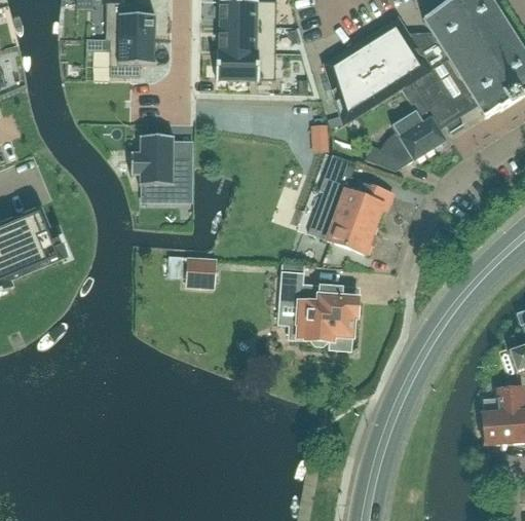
[(220,0),(219,26),(275,27),(276,0),(257,0),(220,0)]
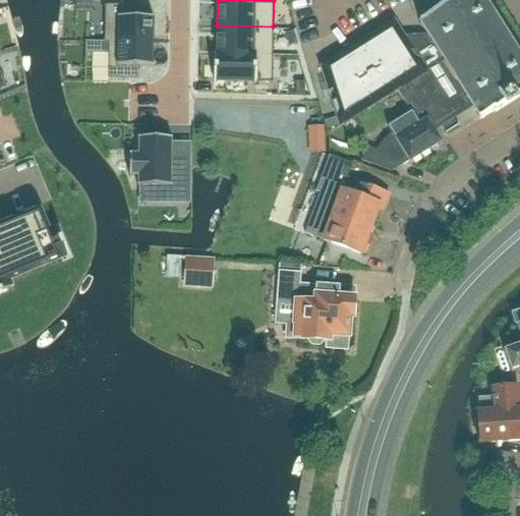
[(384,22),(355,40),(320,62),(338,119),(340,124),(397,88),(410,109),(418,121),(426,116),(435,129),(443,124),(445,128),(456,120),(454,117),(473,105),(479,114),(494,106),(495,107),(519,91),(519,55),(484,0),(449,0),(419,19),(422,23),(427,31),(409,32),(404,33),(394,16),(384,22)]
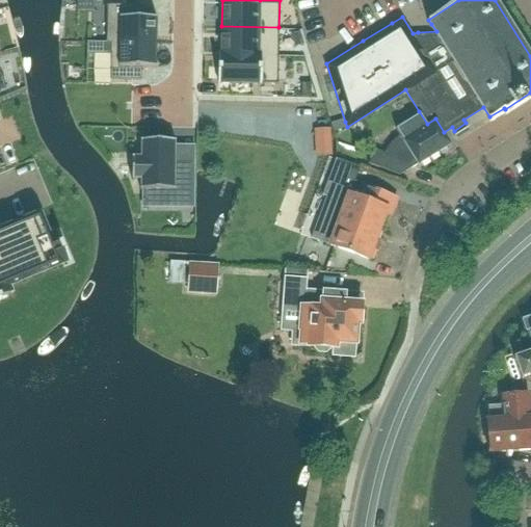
[(106,38),(106,40),(110,40),(110,38),(157,40),(157,15),(142,15),(142,2),(107,2),(106,38)]
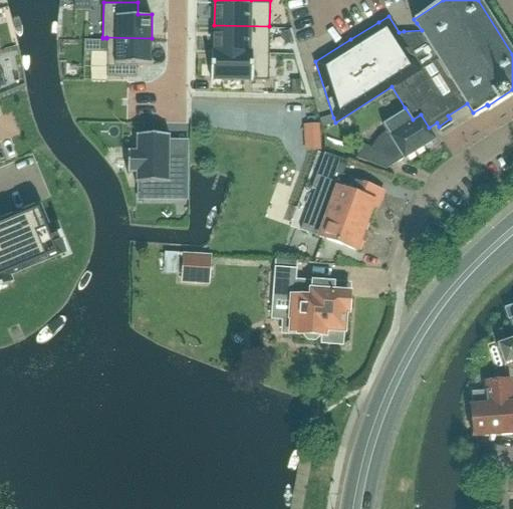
[(214,49),(214,50),(269,51),(269,26),(214,25),(214,49)]
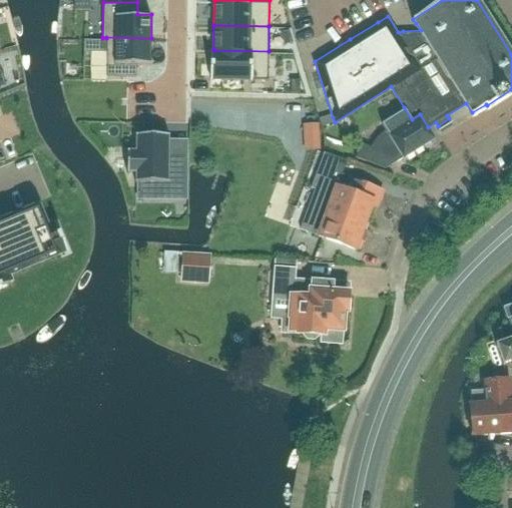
[(289,27),(281,30),(285,42),(293,39),(289,27)]
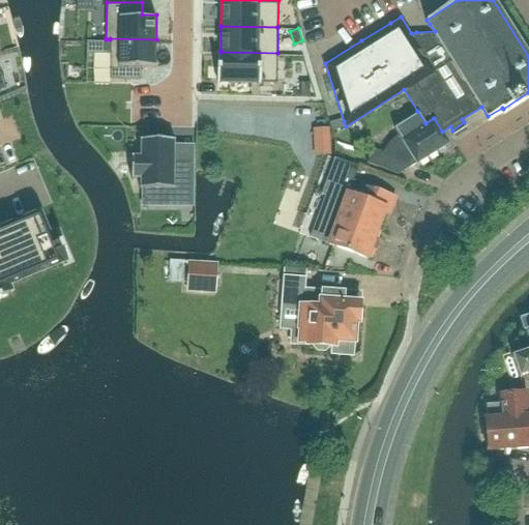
[(88,38),(88,49),(104,49),(104,38),(88,38)]
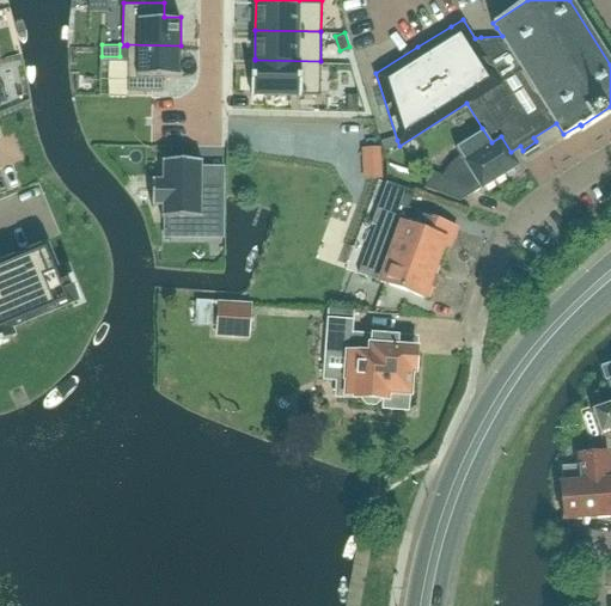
[(127,56),(127,89),(163,89),(163,74),(181,74),(181,46),(127,44),(127,46),(127,56)]
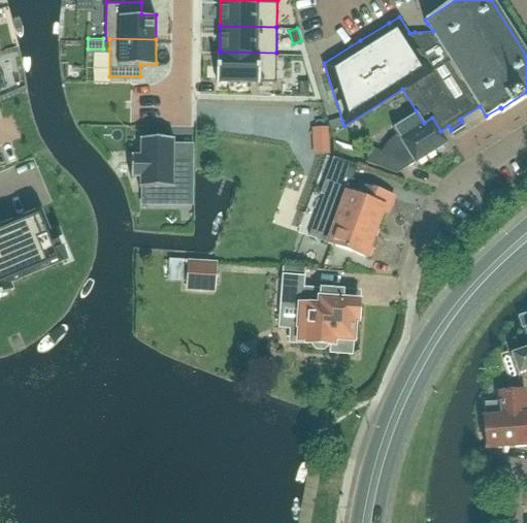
[(217,52),(217,79),(259,79),(275,79),(276,53),(220,52),(220,51),(217,51),(217,52)]
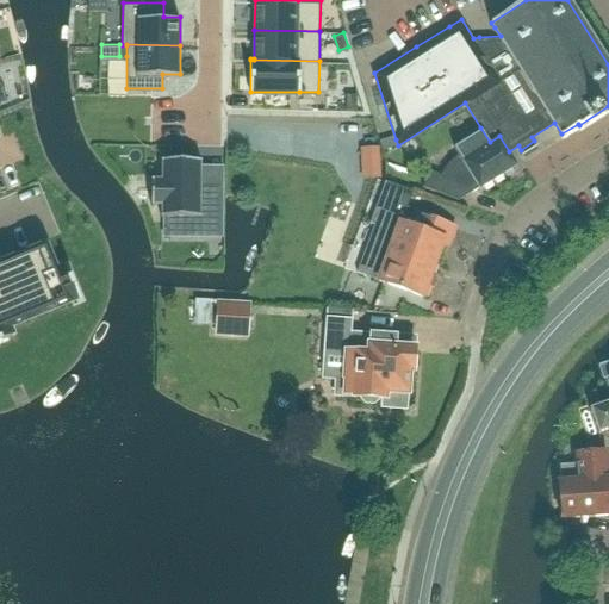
[(347,92),(346,106),(356,107),(356,92),(347,92)]
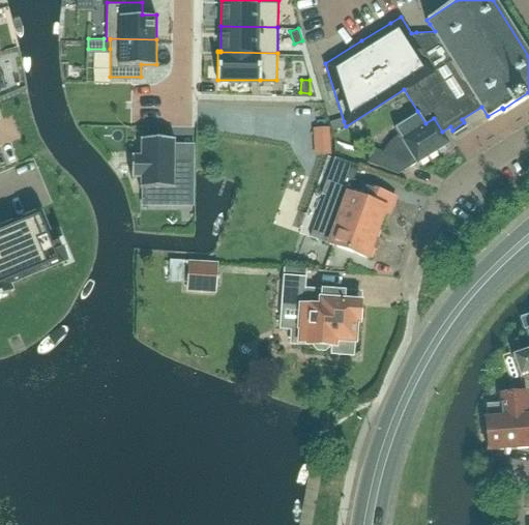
[(449,142),(442,132),(434,118),(425,123),(417,111),(405,118),(408,126),(399,130),(393,136),(388,142),(383,150),(373,147),(368,161),(378,165),(383,153),(407,163),(412,161),(415,158),(417,163),(449,142)]
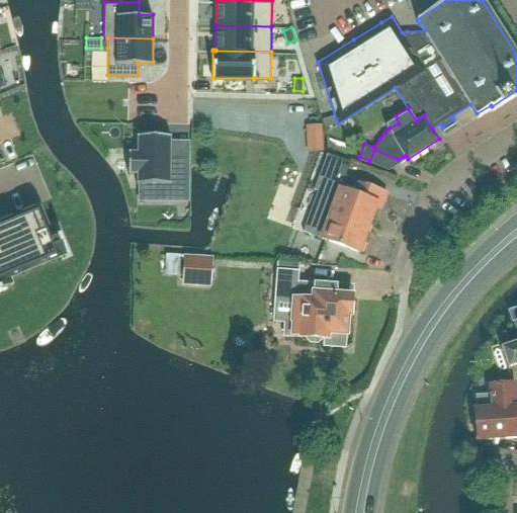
[(321,122),(307,123),(308,148),(322,147),(321,122)]
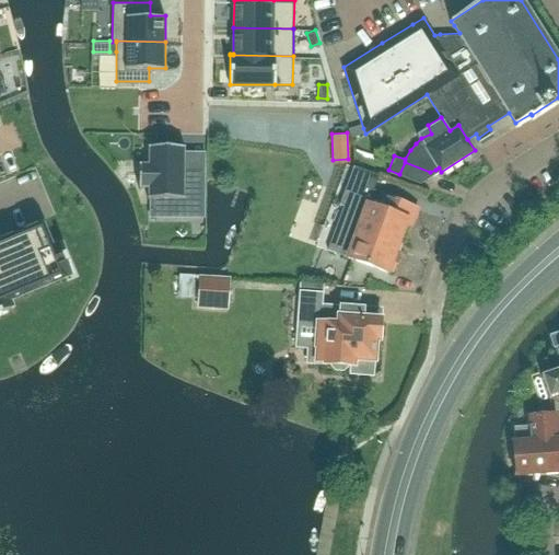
[(139,163),(139,185),(149,185),(149,197),(150,197),(174,197),(174,210),(200,210),(201,173),(191,173),(191,166),(184,166),(184,149),(184,145),(149,145),(149,163),(139,163)]
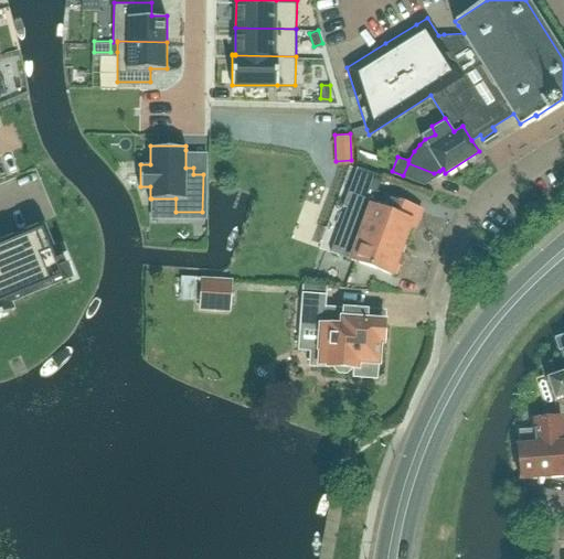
[(374,191),(380,179),(381,174),(357,164),(355,170),(348,189),(342,204),(350,206),(333,250),(351,257),(389,270),(390,267),(394,269),(400,255),(395,253),(407,221),(413,223),(419,206),(385,194),(385,195),(374,191)]
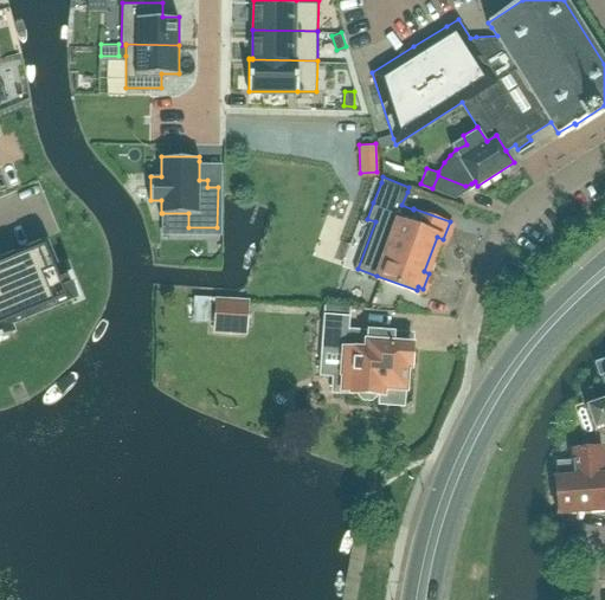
[(0,326),(10,322),(69,297),(56,265),(46,242),(0,259),(0,326)]
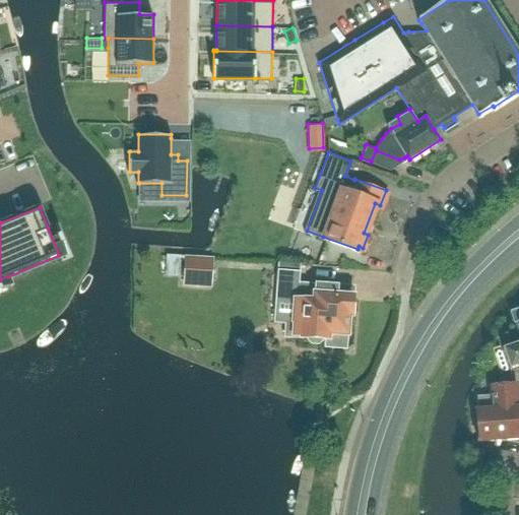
[(186,253),(185,271),(212,273),(213,257),(213,255),(186,253)]
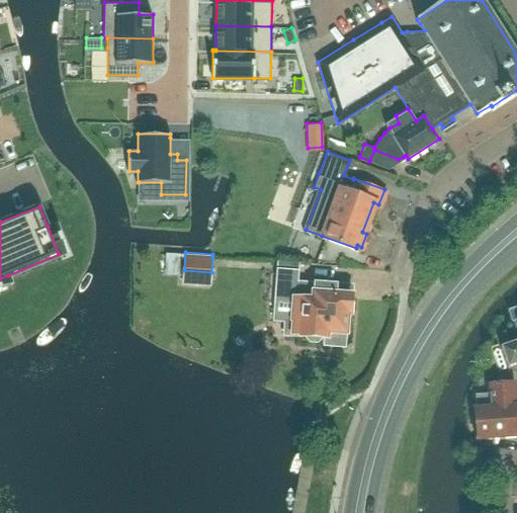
[(344,344),(345,331),(346,311),(349,312),(350,294),(347,294),(348,284),(336,283),(296,280),(297,269),(277,268),(275,296),(274,319),(285,320),(284,333),(292,333),(308,334),(311,339),(316,340),(320,335),(324,336),(323,343),(344,344)]
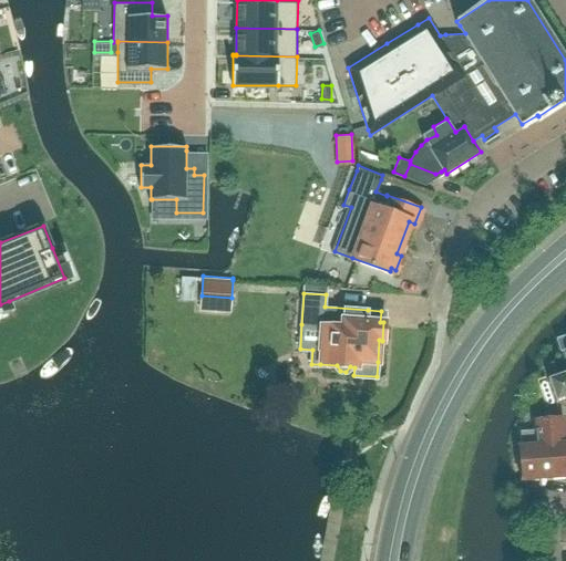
[(565,347),(565,370),(548,376),(556,400),(565,395),(565,347)]
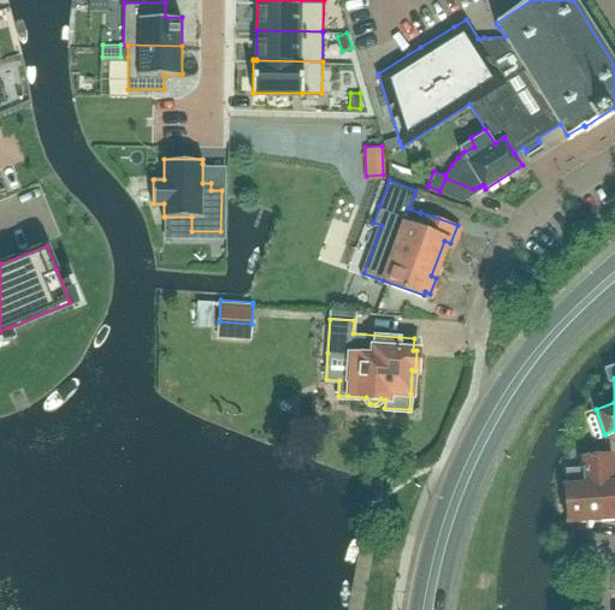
[(583,455),(583,466),(563,467),(568,521),(614,516),(614,466),(613,452),(583,455)]
